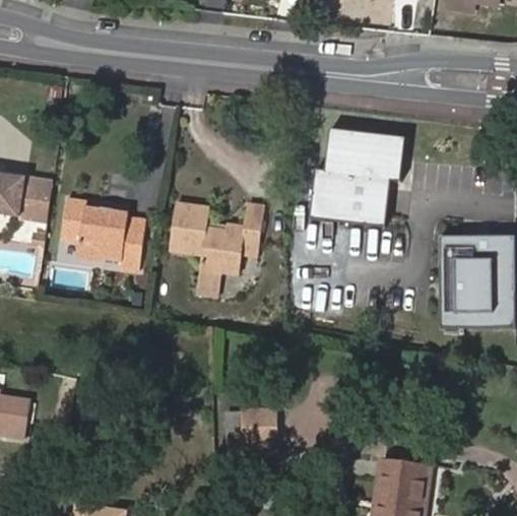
[(455,0),(453,13),(468,15),(472,1),(487,3),(487,0),(455,0)]
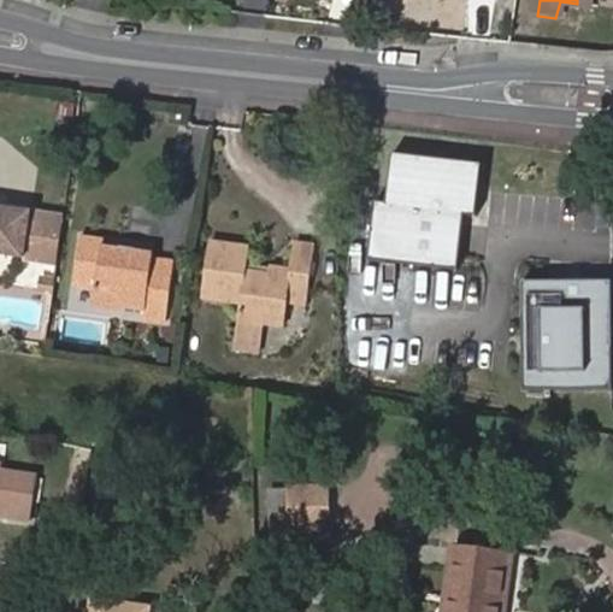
[(481,162),(390,151),(384,207),(372,206),(366,258),(455,268),(461,218),(473,219),(481,162)]
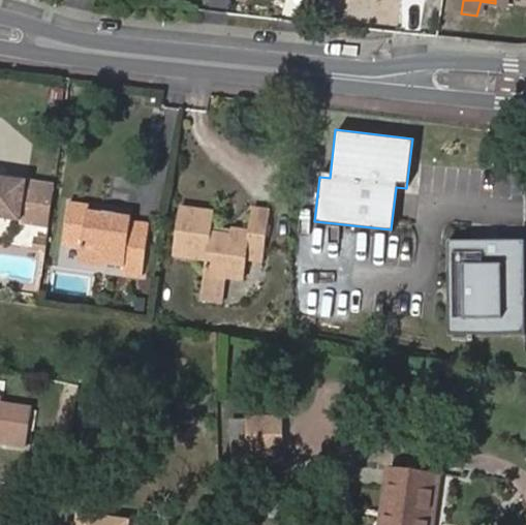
[(23,180),(0,176),(0,219),(17,222),(23,181),(23,180)]
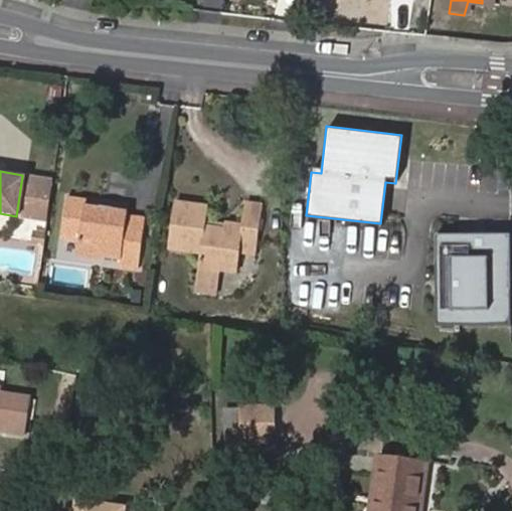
[(49,180),(22,176),(16,216),(43,219),(49,180)]
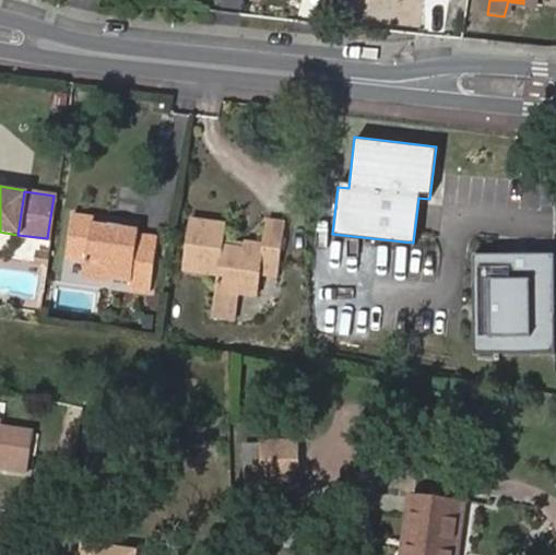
[(93,216),(71,213),(66,259),(85,261),(83,278),(111,281),(113,276),(130,279),(129,288),(150,291),(156,235),(137,233),(138,228),(92,223),(93,216)]
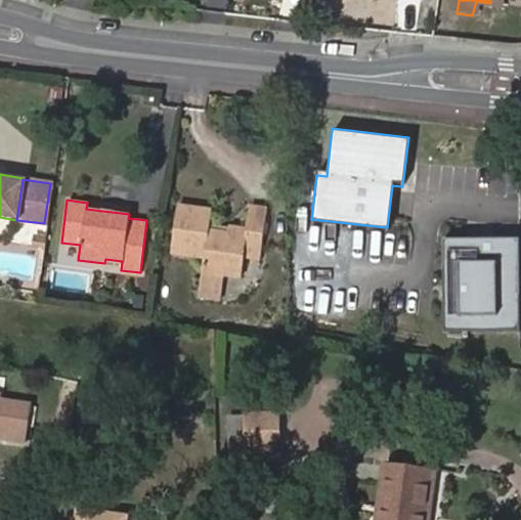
[(227,230),(206,227),(209,205),(179,201),(172,252),(205,256),(200,295),(218,298),(222,273),(242,276),(247,239),(261,241),(266,204),(249,202),(246,225),(228,223),(227,230)]
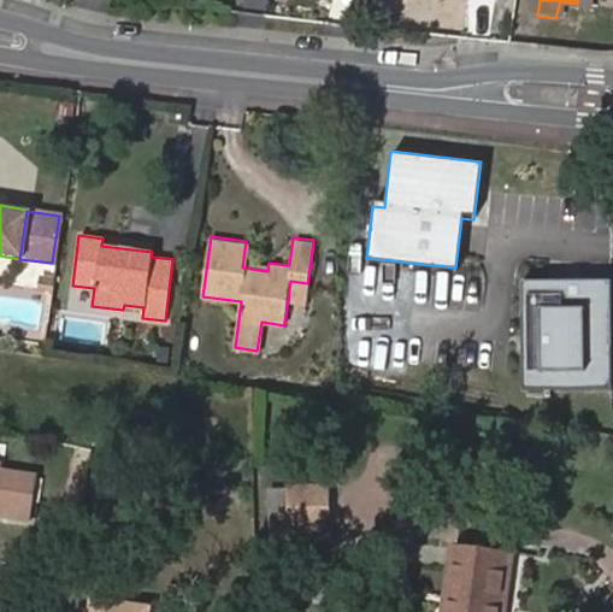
[(612,271),(522,272),(523,380),(612,380),(612,271)]
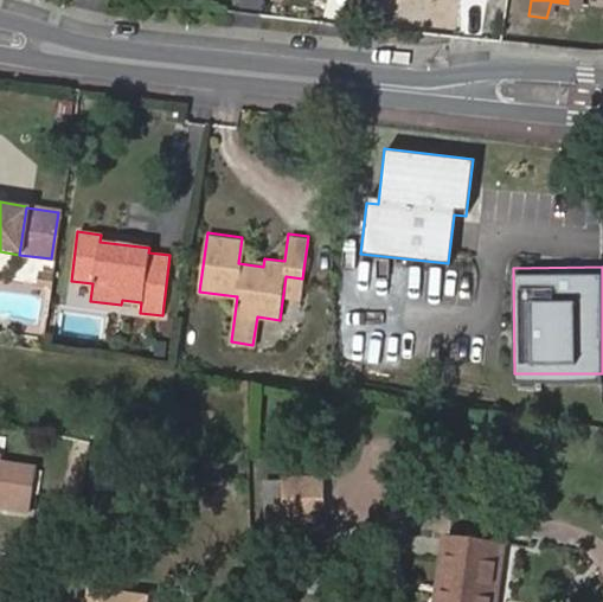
[(50,271),(38,269),(37,283),(47,285),(50,271)]
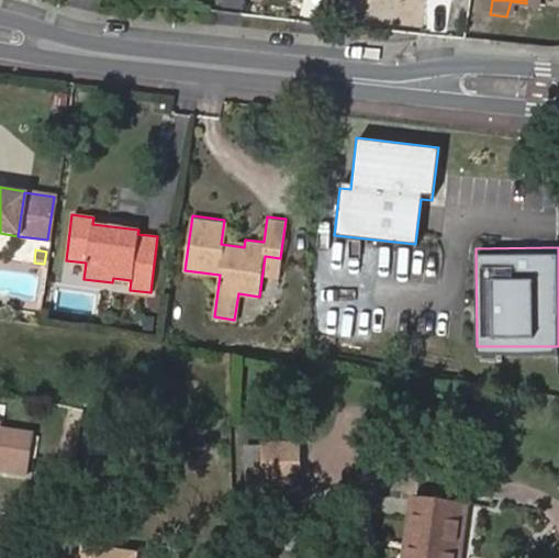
[(287,427),(252,428),(254,472),(289,472),(287,427)]
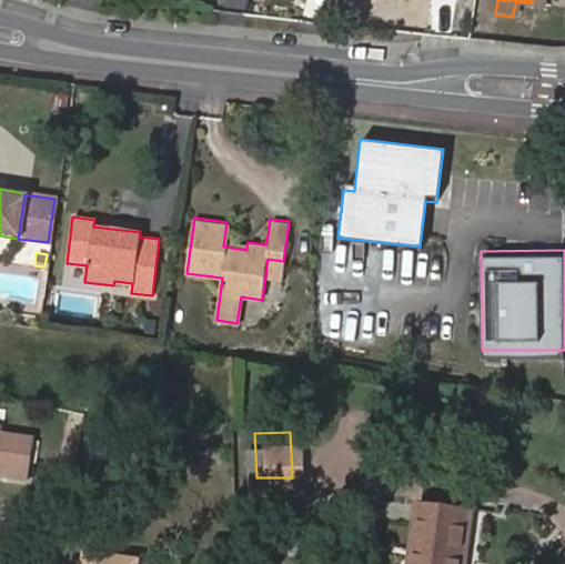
[(0,477),(26,482),(31,442),(0,436),(0,477)]
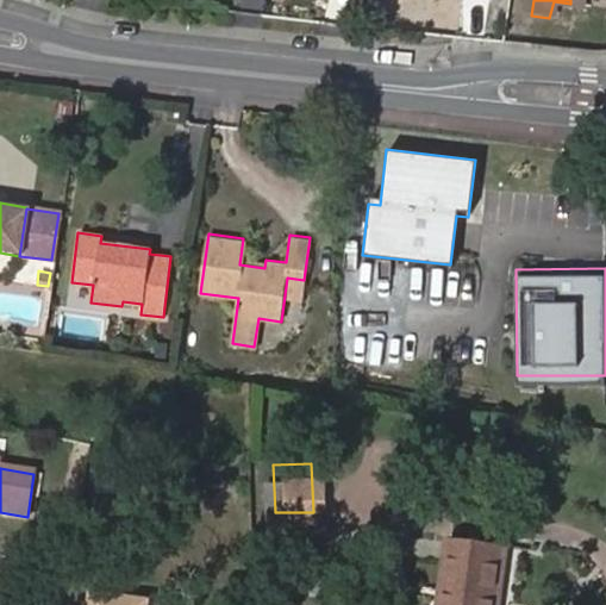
[(493,604),(501,547),(445,540),(436,604),(493,604)]
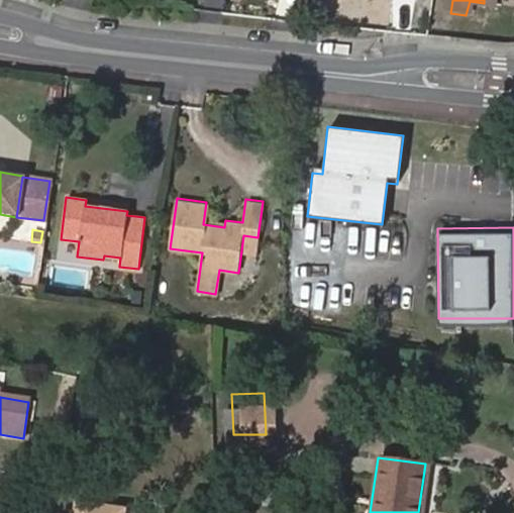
[(123,512),(124,508),(78,503),(76,512),(123,512)]
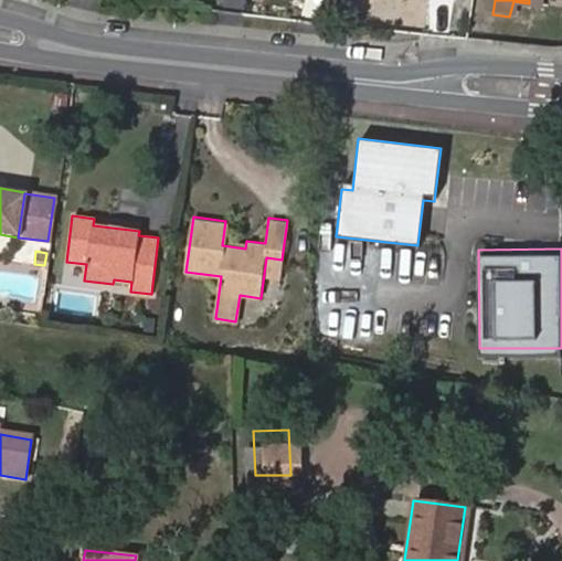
All buildings are outlined.
